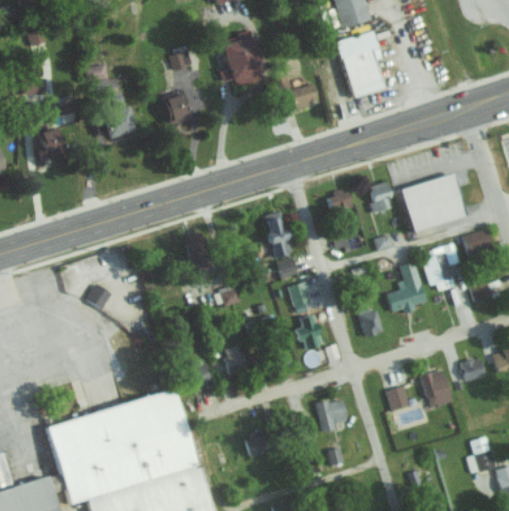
[(333,0),(340,28),(371,20),(365,0),(333,0)]
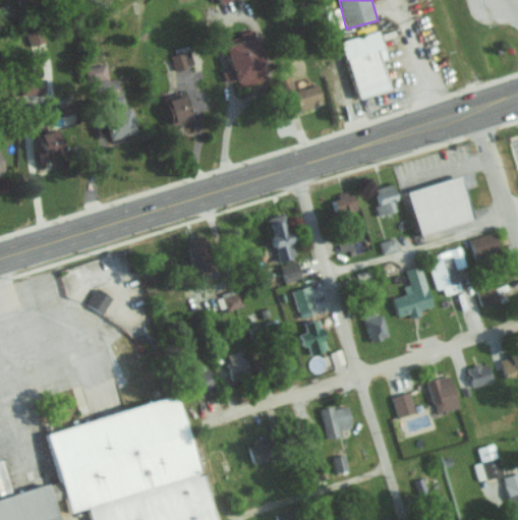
[(27,33),(32,47),(45,42),(41,29),(27,33)]
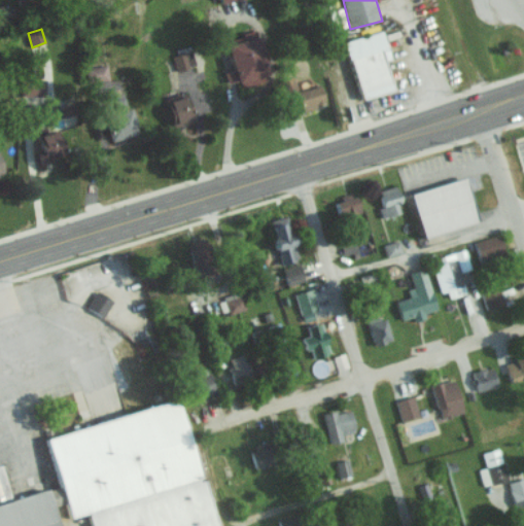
[(348,40),(361,100),(395,93),(388,61),(391,60),(385,32),(348,40)]
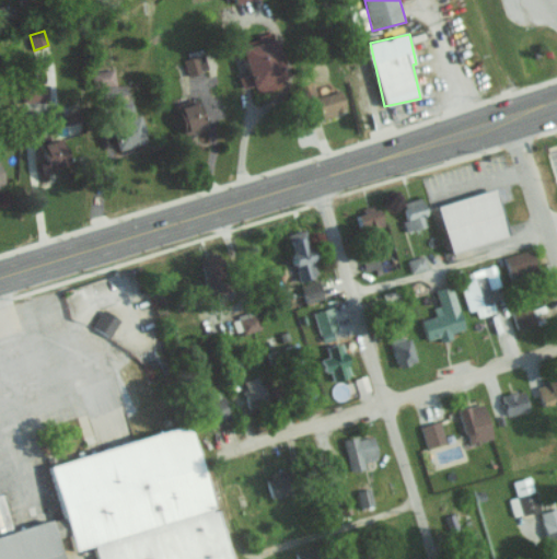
[(277,35),(243,43),(251,74),(241,77),(244,92),(288,82),(277,35)]
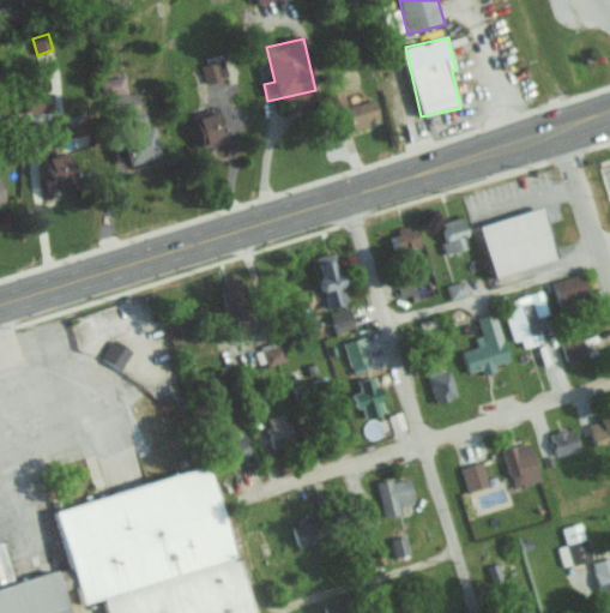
[(203,66),(207,83),(229,77),(224,60),(203,66)]
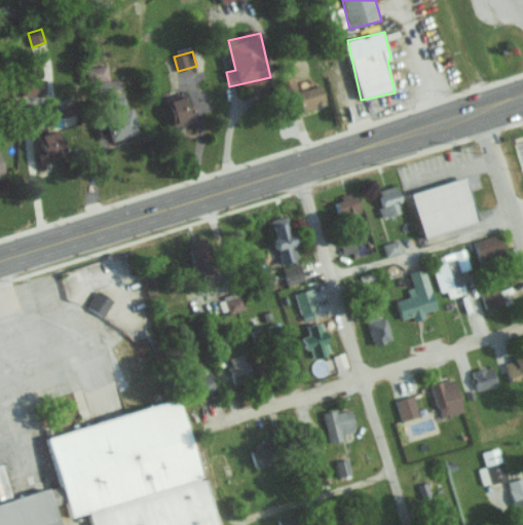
[(110,80),(109,66),(87,67),(88,81),(110,80)]
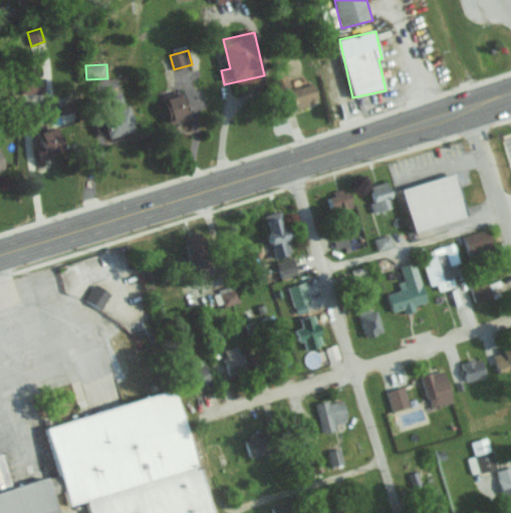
[(46,94),(46,78),(30,78),(30,93),(46,94)]
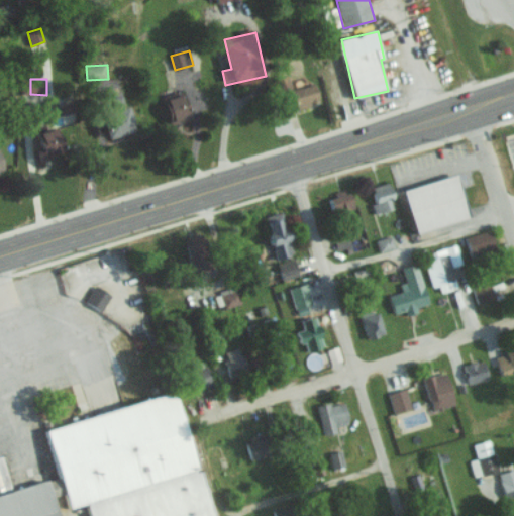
[(299,109),(322,104),(317,84),(294,90),(299,109)]
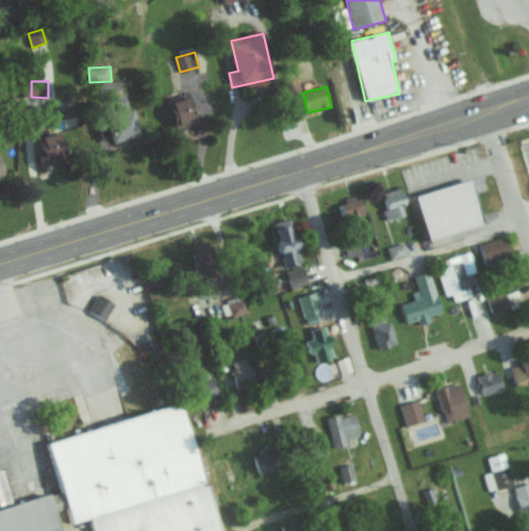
[(197,124),(190,94),(170,99),(178,129),(197,124)]
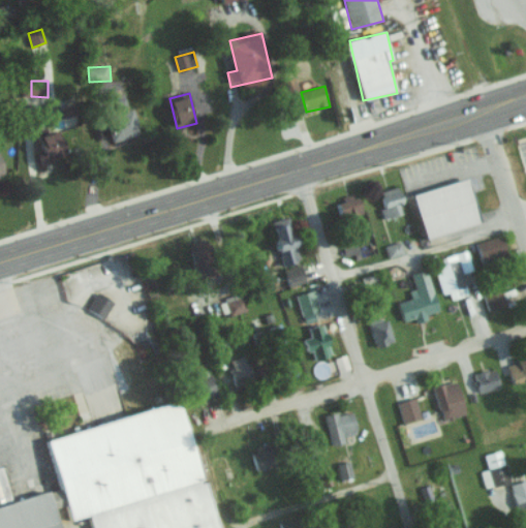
[(114,144),(142,134),(133,110),(105,119),(114,144)]
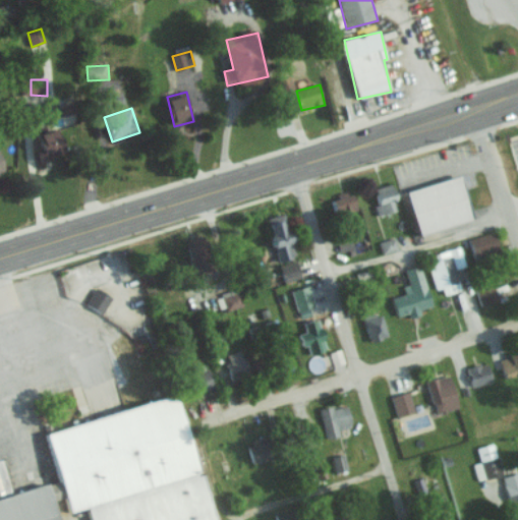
[(37,150),(42,164),(67,155),(59,129),(39,136),(43,148),(37,150)]
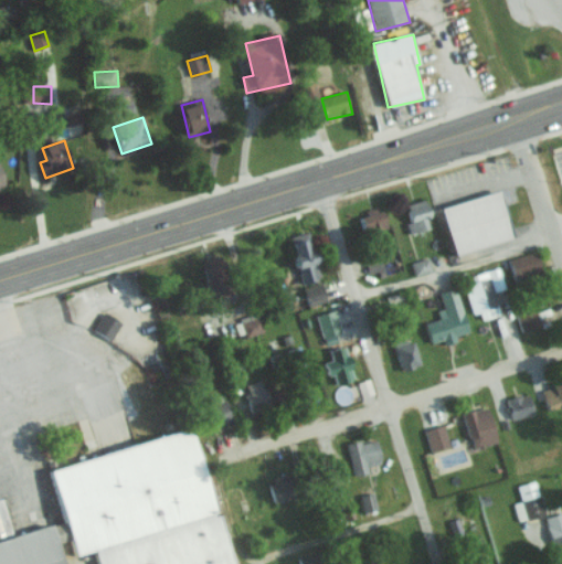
[(444,209),(456,255),(516,238),(502,192),(444,209)]
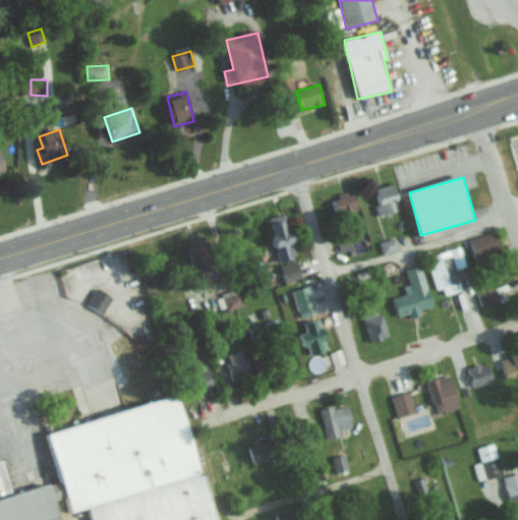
[(380,205),(378,206),(379,215),(397,213),(396,200),(398,199),(396,185),(378,187),(380,205)]
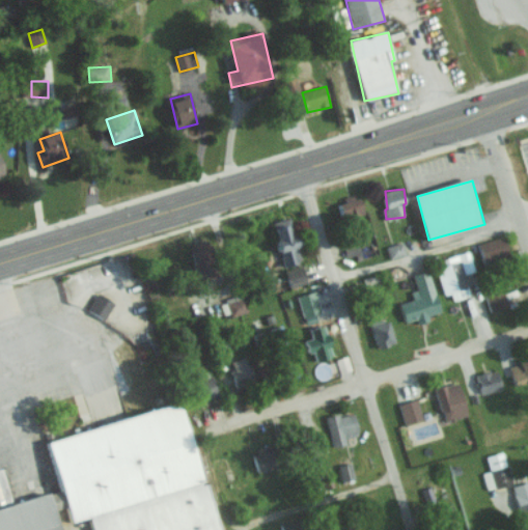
[(339,202),(343,220),(366,215),(362,197),(339,202)]
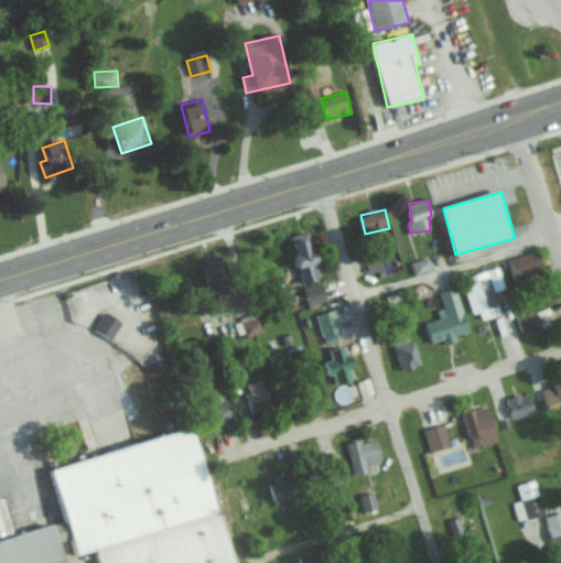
[(313,233),(293,236),(302,283),(322,280),(313,233)]
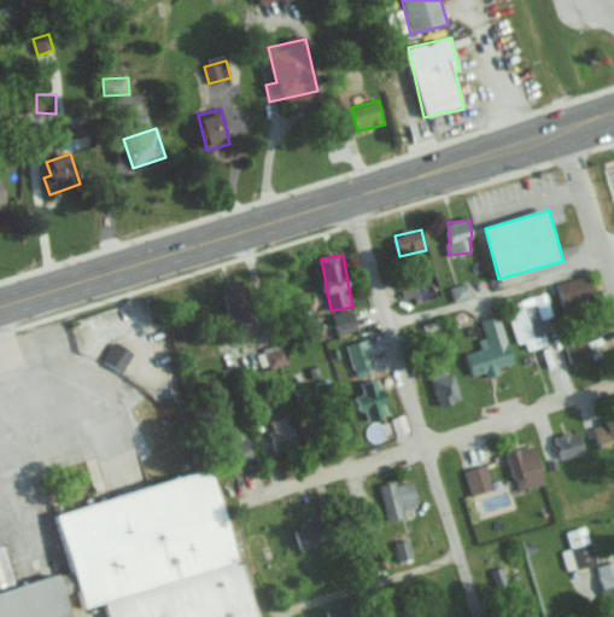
[(557,285),(563,306),(594,296),(586,275),(557,285)]
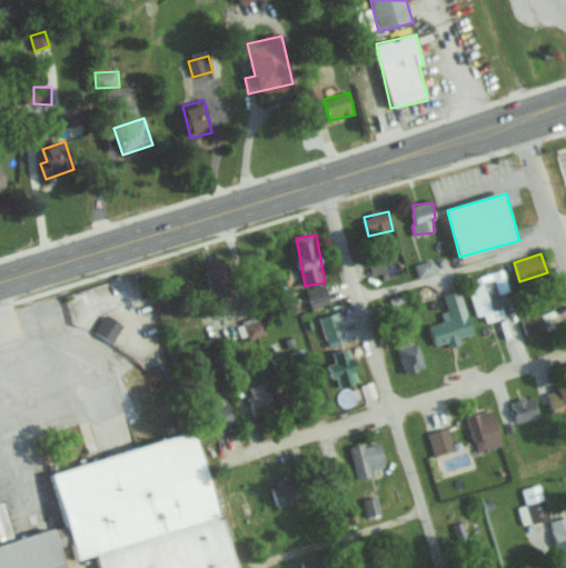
[(216,301),(231,297),(226,277),(232,275),(228,257),(206,262),(216,301)]
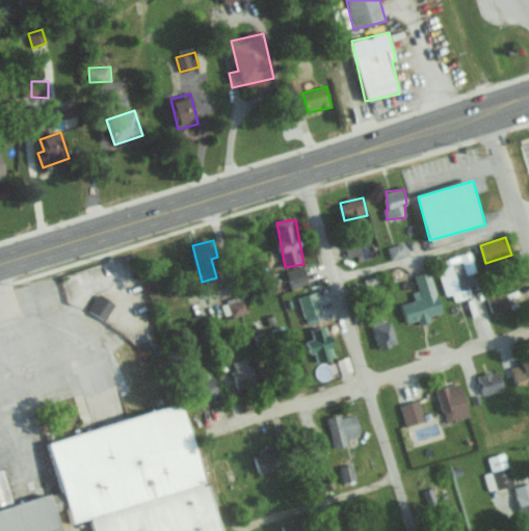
[(392,260),(407,256),(404,243),(389,247),(392,260)]
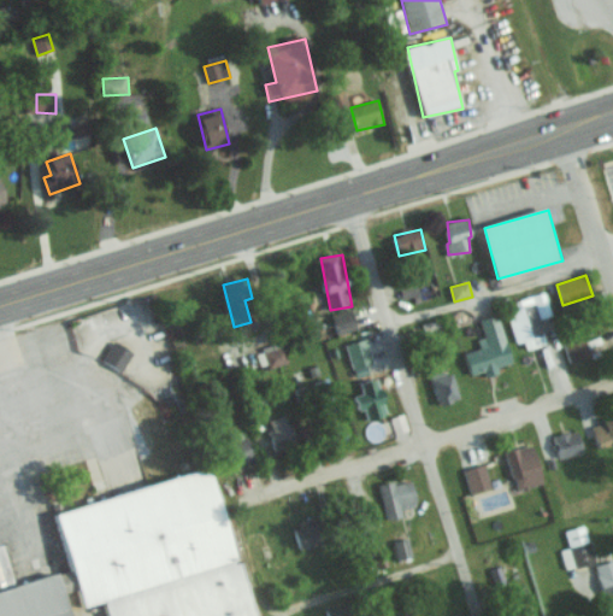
[(419,295),(418,285),(402,286),(404,298),(419,295)]
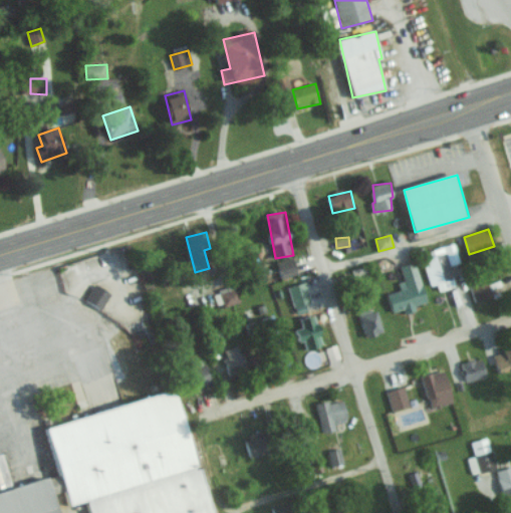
[(432,286),(438,285),(440,291),(457,287),(451,266),(461,263),(455,244),(429,251),(431,258),(424,259),(432,286)]
